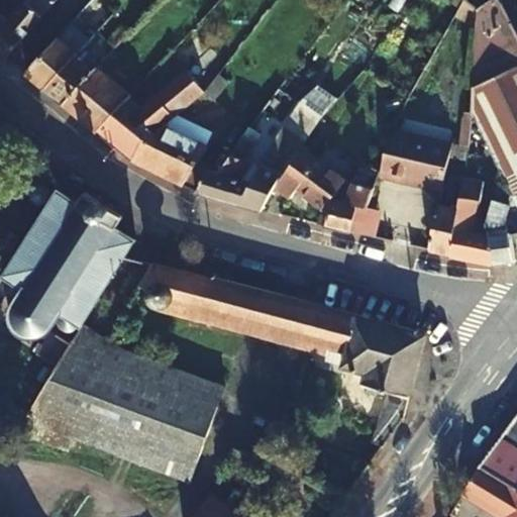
[(0,53),(6,58),(55,0),(28,0),(26,2),(25,1),(10,17),(0,8),(0,53)]
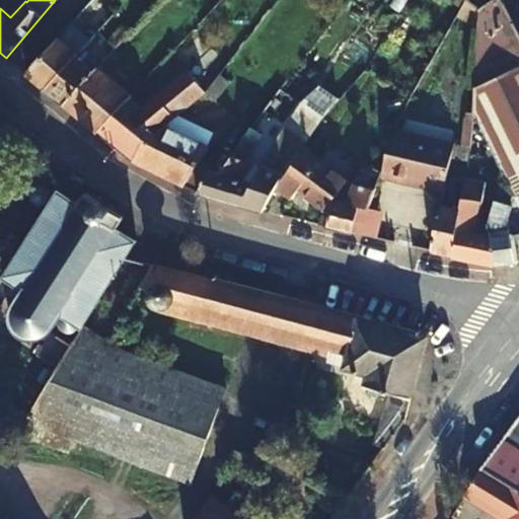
[(95,35),(45,89),(63,104),(143,17),(156,4),(152,0),(146,0),(136,9),(127,1),(121,9),(129,17),(107,43),(97,33),(95,35)]
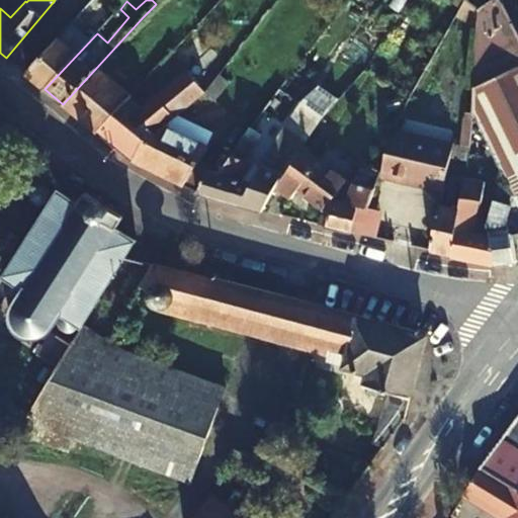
[(512,194),(510,204),(507,222),(510,237),(517,235),(517,34),(501,0),(492,0),(478,8),(477,11),(475,117),(495,157),(501,170),(512,194)]
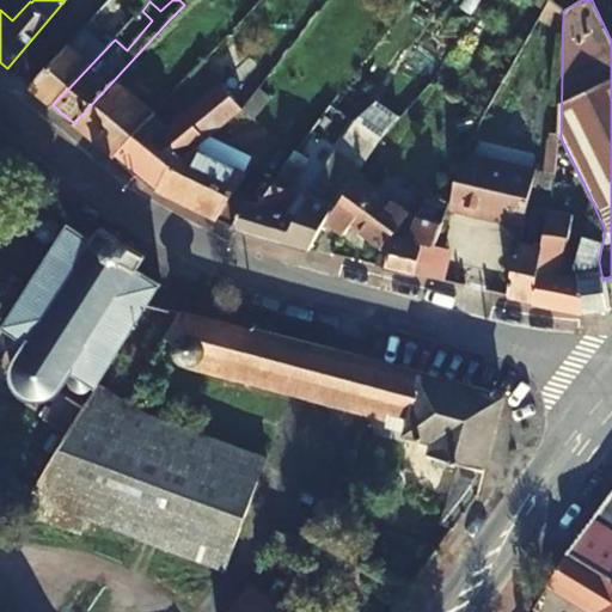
[(117,37),(134,18),(126,11),(108,29),(117,37)]
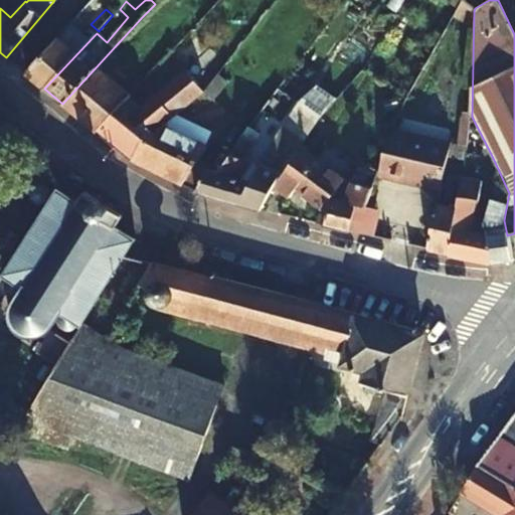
[(80,118),(122,71),(112,63),(146,24),(142,17),(62,104),(80,118)]
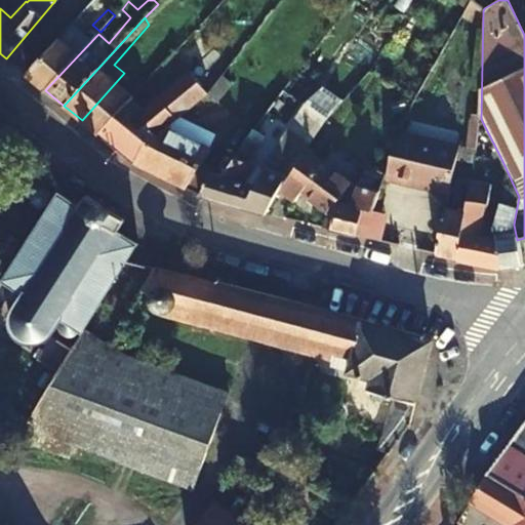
[(26,75),(45,90),(96,36),(92,31),(87,36),(73,23),(26,75)]
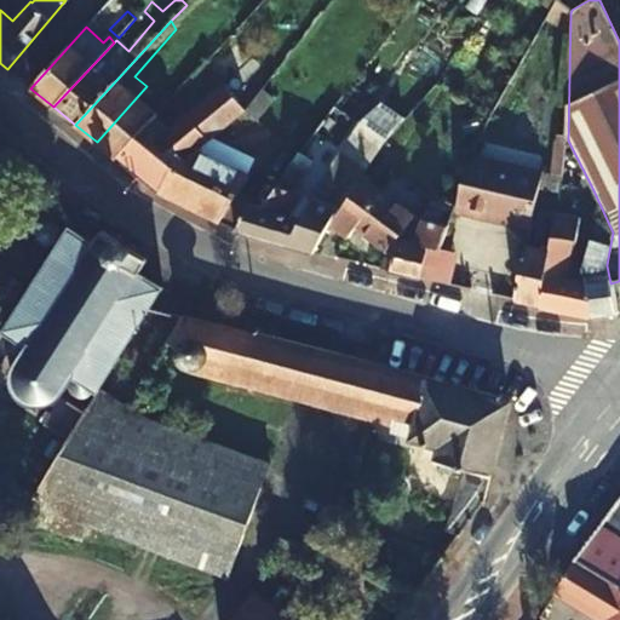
[(156,116),(168,103),(156,95),(197,50),(188,39),(147,86),(97,142),(116,158),(156,116)]
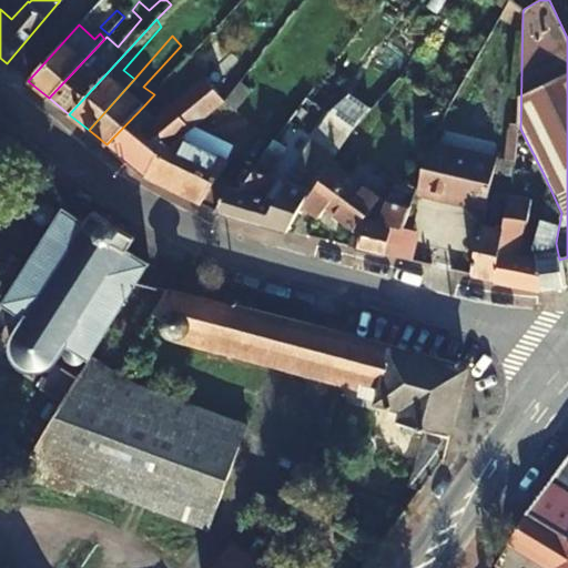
[(107,144),(148,178),(159,153),(181,135),(223,103),(205,78),(155,118),(143,107),(107,144)]
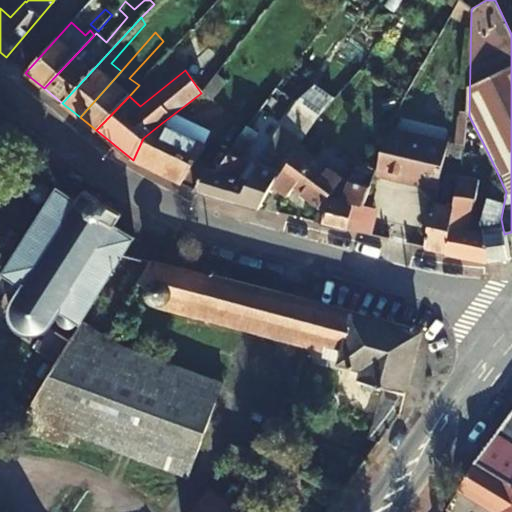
[(197,187),(208,168),(210,165),(198,158),(206,143),(163,122),(143,138),(133,160),(195,190),(197,187)]
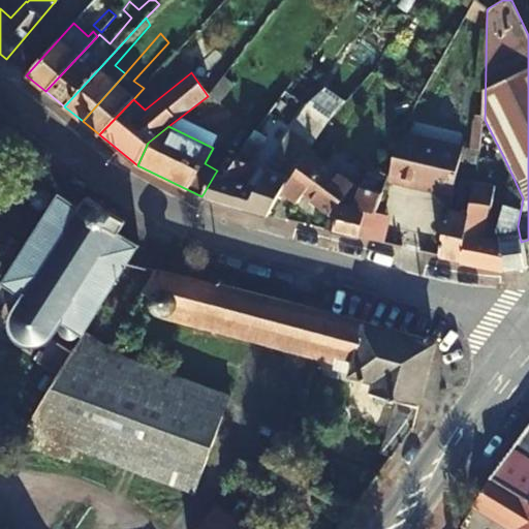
[(224,178),(215,174),(204,193),(201,196),(245,208),(246,206),(256,190),(247,186),(257,167),(250,163),(262,141),(255,132),(239,158),(236,157),(224,178)]
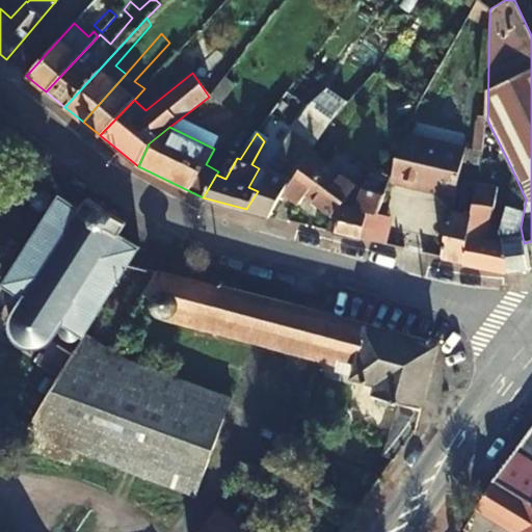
[(464,147),(408,133),(390,177),(455,192),(461,163),(464,150),(464,147)]
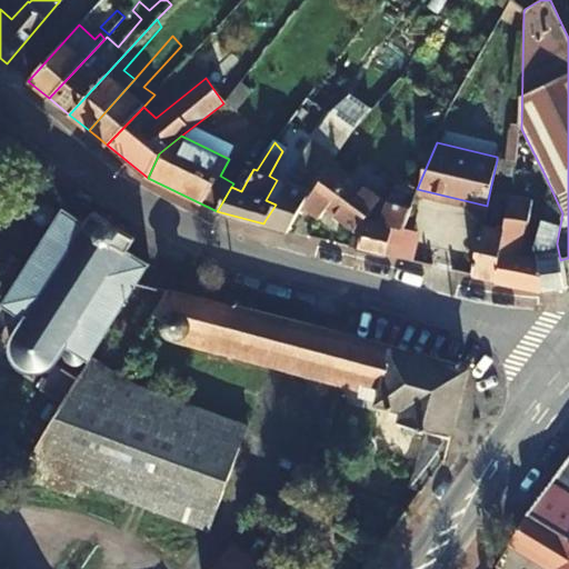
[(310,191),(303,203),(321,216),(328,208),(362,232),(366,218),(383,195),(336,158),(317,183),(310,191)]
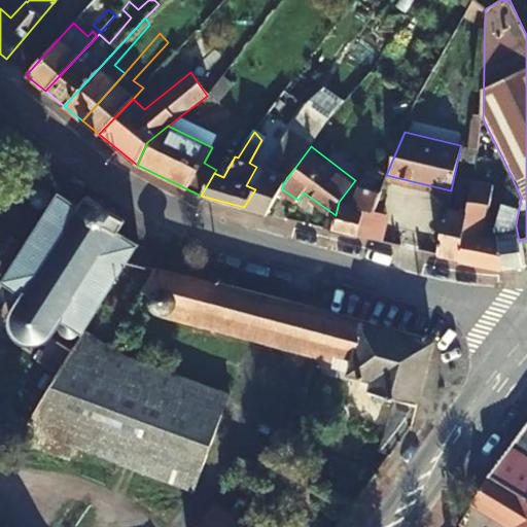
[(477,153),(460,148),(457,162),(473,167),(476,156),(477,153)]
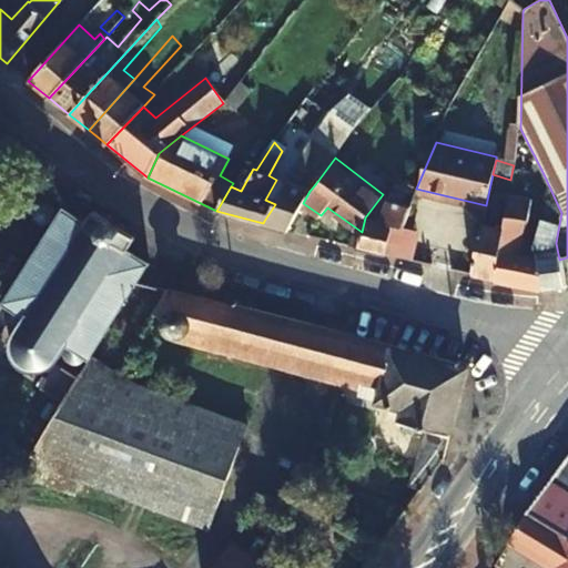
[(290,181),(275,204),(264,221),(263,223),(287,231),(288,227),(303,203),(310,191),(290,181)]
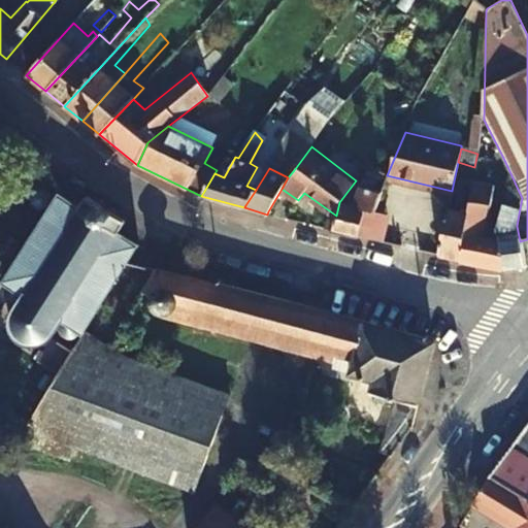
[(384,175),(380,174),(375,183),(362,182),(352,204),(339,202),(336,216),(333,228),(332,231),(358,236),(358,233),(363,211),(374,213),(386,186),(383,185),(387,175),(384,175)]
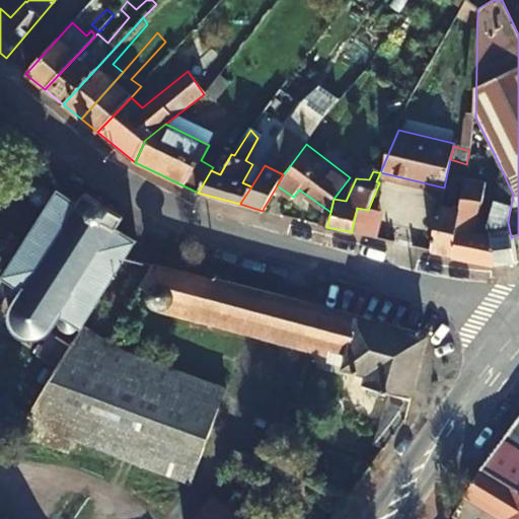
[(494,261),(491,235),(473,232),(483,182),(464,178),(459,209),(451,251),(451,254),(494,264),(494,261)]
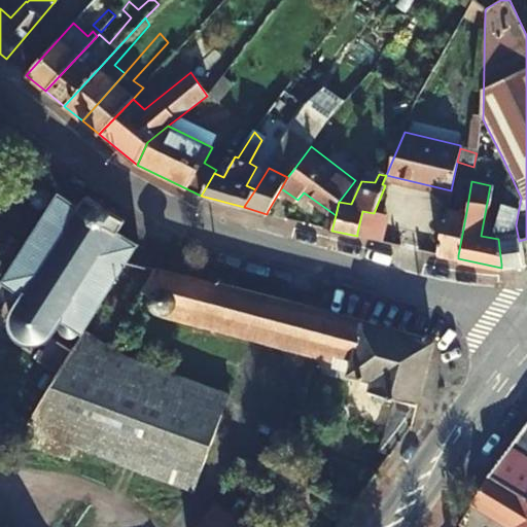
[(98,203),(86,196),(80,207),(59,195),(55,201),(50,199),(48,190),(44,187),(36,189),(32,196),(34,204),(40,208),(47,206),(49,207),(26,246),(0,229),(0,271),(7,276),(0,286),(0,325),(3,327),(13,313),(14,314),(12,317),(10,323),(11,329),(13,336),(16,340),(21,344),(27,347),(32,348),(37,348),(40,347),(45,345),(49,340),(55,335),(74,348),(78,342),(80,339),(61,323),(63,322),(83,334),(85,329),(128,261),(137,246),(138,244),(118,232),(125,220),(98,203)]
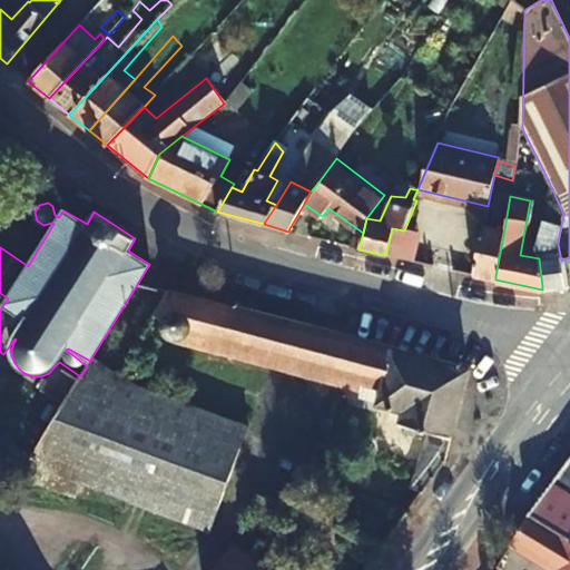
[(566,282),(561,261),(558,244),(561,225),(542,220),(537,244),(539,258),(542,286),(542,290),(551,288),(566,285),(566,282)]
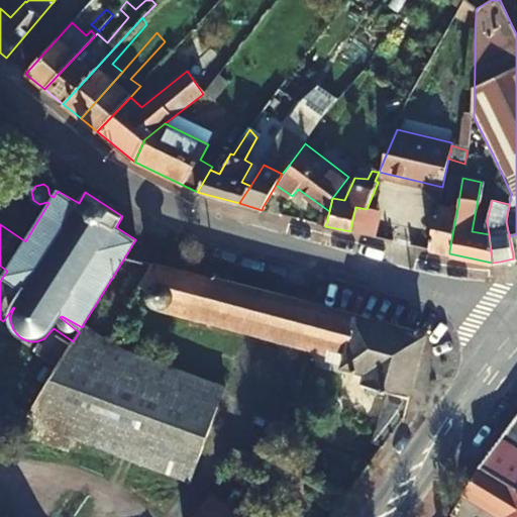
[(429,245),(428,248),(449,253),(449,250),(457,208),(438,203),(429,245)]
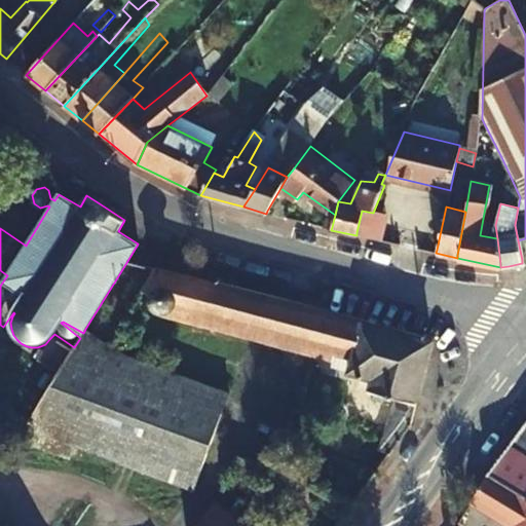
[(384,215),(373,213),(362,211),(357,232),(357,235),(379,240),(384,215)]
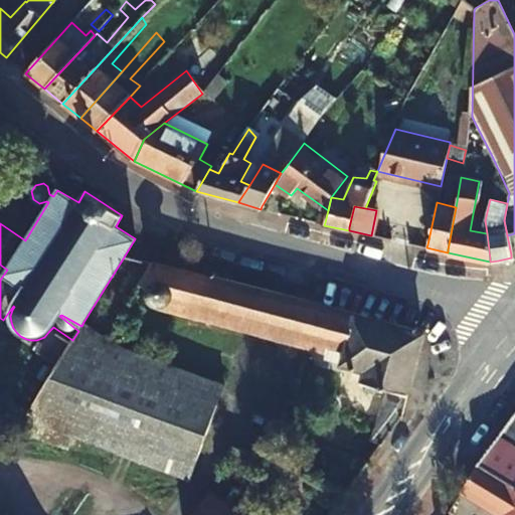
[(179,299),(176,306),(326,344),(324,353),(323,360),(337,365),(337,367),(361,373),(358,382),(361,383),(364,392),(373,393),(379,388),(387,391),(370,442),(379,445),(400,416),(420,334),(151,262),(138,285),(143,287),(146,283),(150,278),(157,277),(161,277),(167,278),(172,281),(175,283),(177,286),(178,291),(179,294),(179,299)]
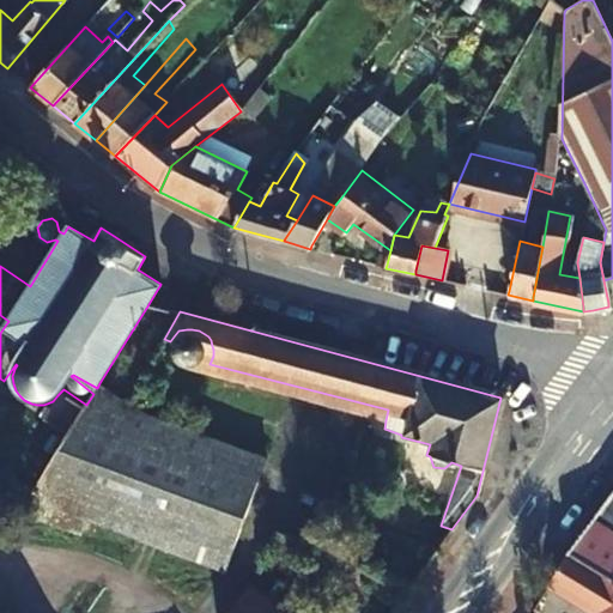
[(204,365),(206,363),(207,360),(210,347),(202,337),(192,332),(178,337),(173,346),(173,359),(181,368),(194,370),(200,369),(204,365)]
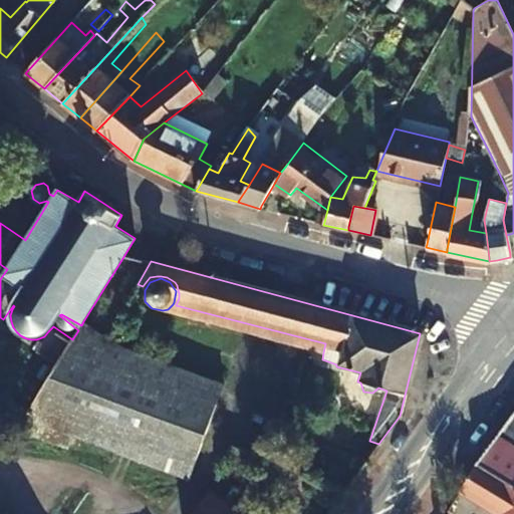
[(168,309),(163,310),(323,352),(325,343),(176,305),(173,304),(171,306),(168,309)]
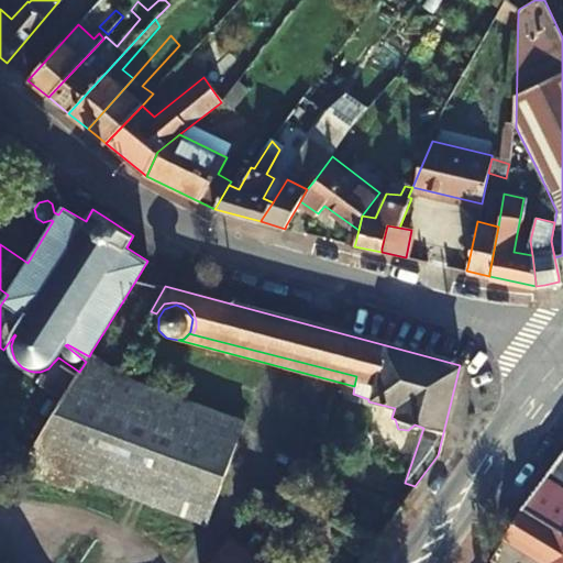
[(64,398),(77,376),(54,363),(42,384),(64,398)]
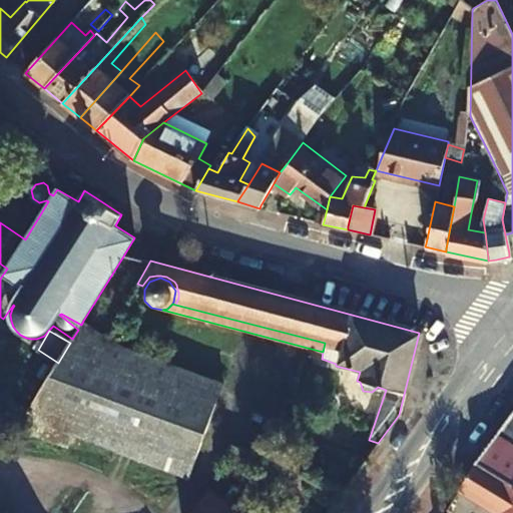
[(187,478),(221,386),(76,333),(72,339),(70,343),(58,363),(28,412),(22,429),(66,445),(72,434),(187,478)]
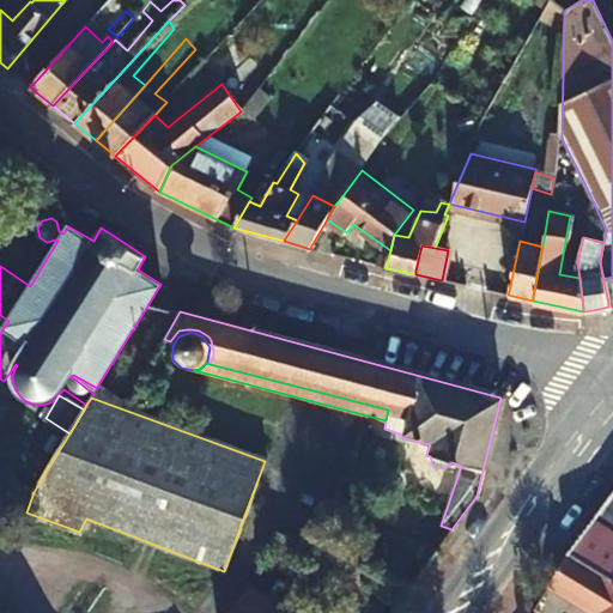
[(612,490),(568,552),(580,560),(583,562),(612,580),(612,490)]
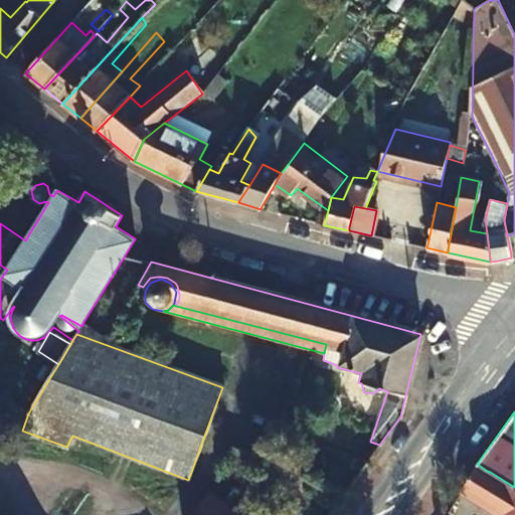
[(477,464),(459,491),(477,503),(479,500),(501,514),(514,514),(514,487),(490,472),(487,471),(477,464)]
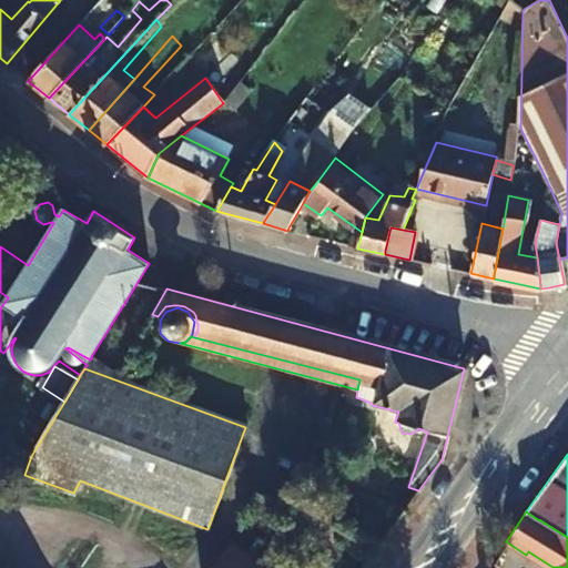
[(211,567),(256,567),(260,564),(245,554),(230,543),(211,567)]
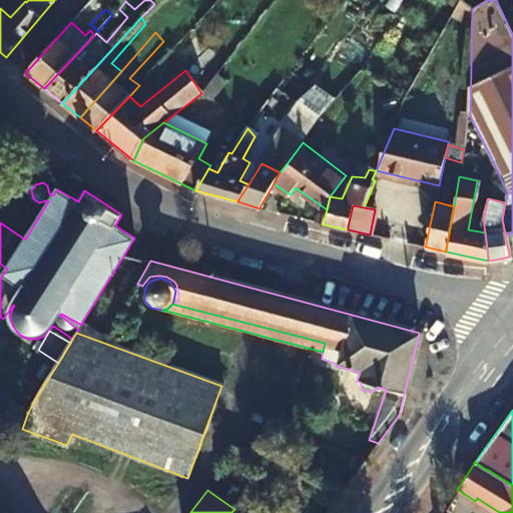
[(234,509),(242,498),(229,490),(221,500),(234,509)]
